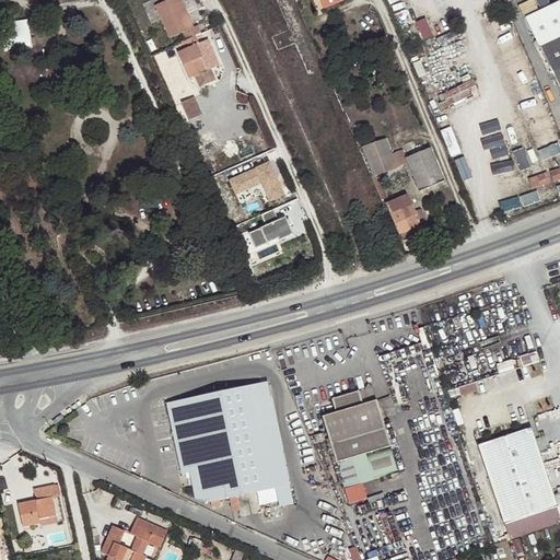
[(159,14),(170,39),(183,33),(186,41),(196,36),(201,34),(198,26),(194,28),(181,0),(168,0),(159,6),(162,13),(159,14)]
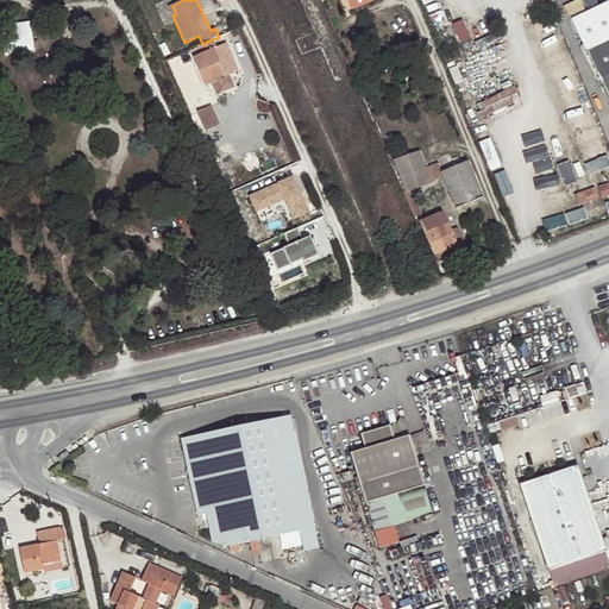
[(608,1),(571,20),(608,98),(608,1)]
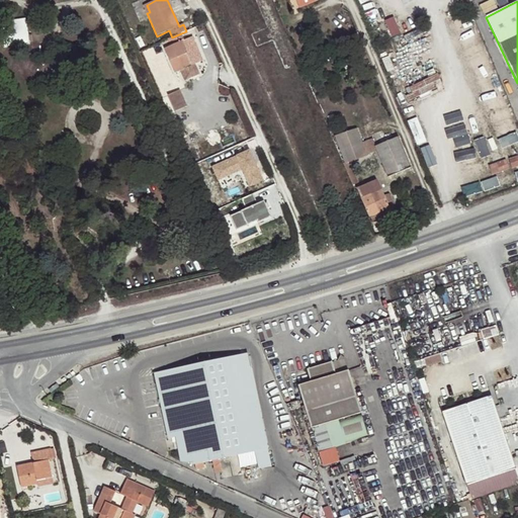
[(397,16),(389,20),(397,36),(405,32),(397,16)]
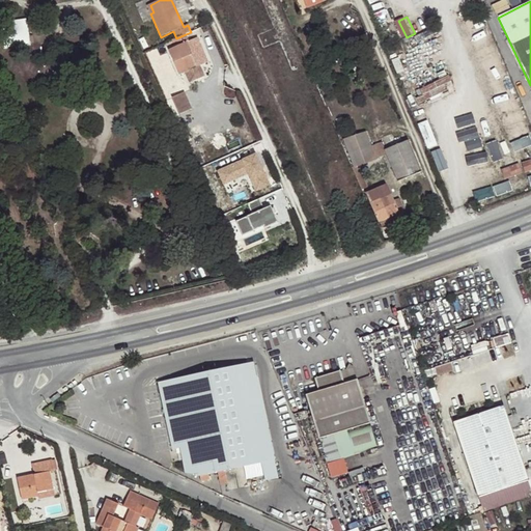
[(189,42),(186,34),(176,38),(166,44),(180,75),(186,72),(191,82),(205,76),(200,65),(198,66),(187,43),(189,42)]
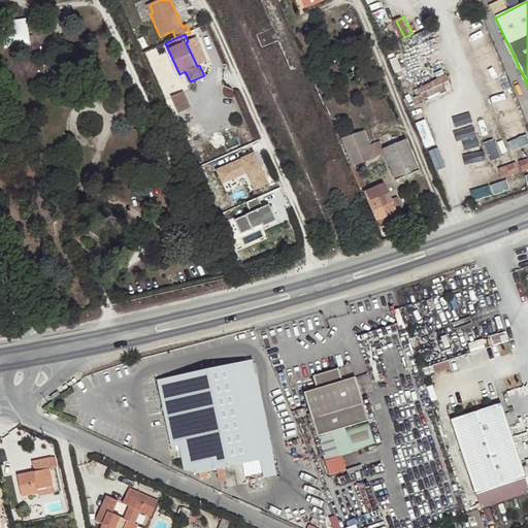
[(421,102),(449,90),(442,77),(416,91),(421,102)]
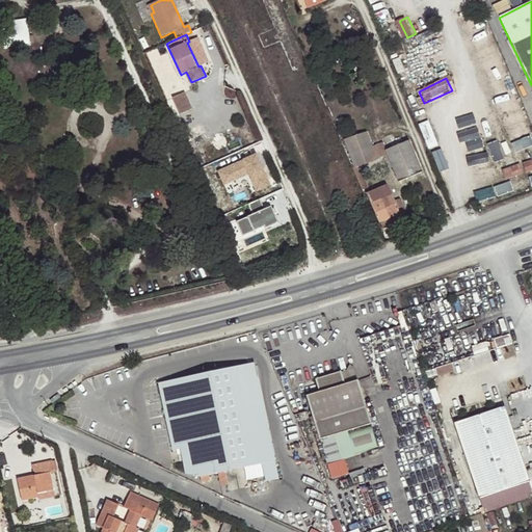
[(186,91),(174,97),(181,114),(193,109),(186,91)]
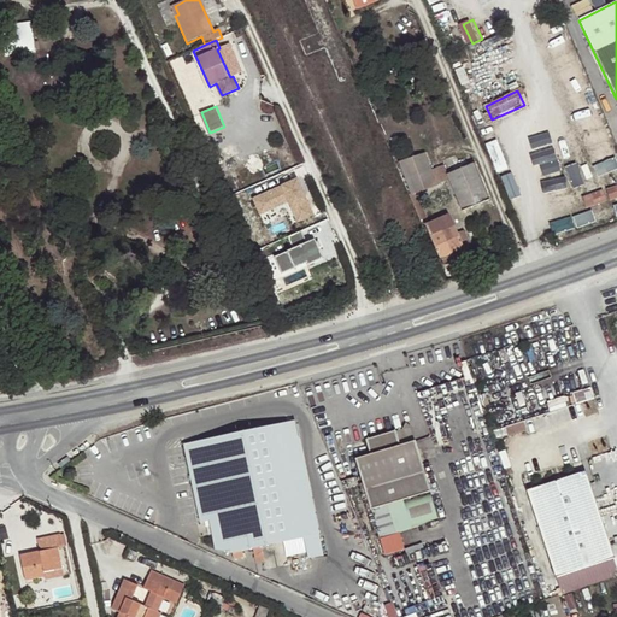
[(575,118),(579,129),(607,118),(604,107),(575,118)]
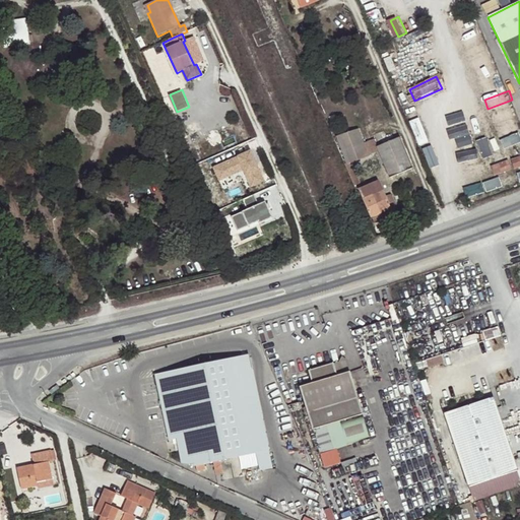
[(500,132),(519,124),(519,118),(519,115),(497,123),(500,132)]
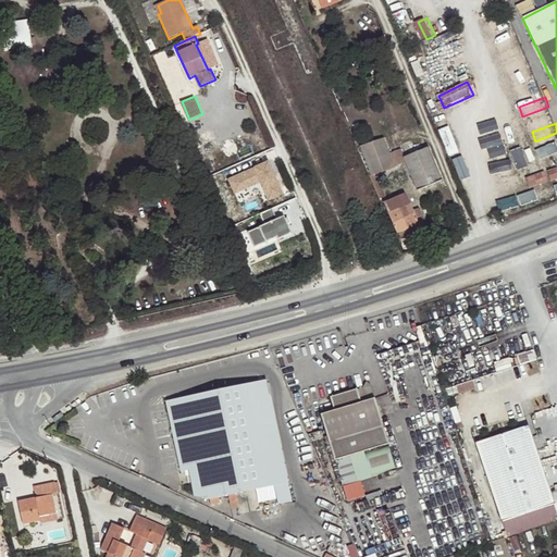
[(385,141),(361,150),(371,175),(394,166),(385,141)]
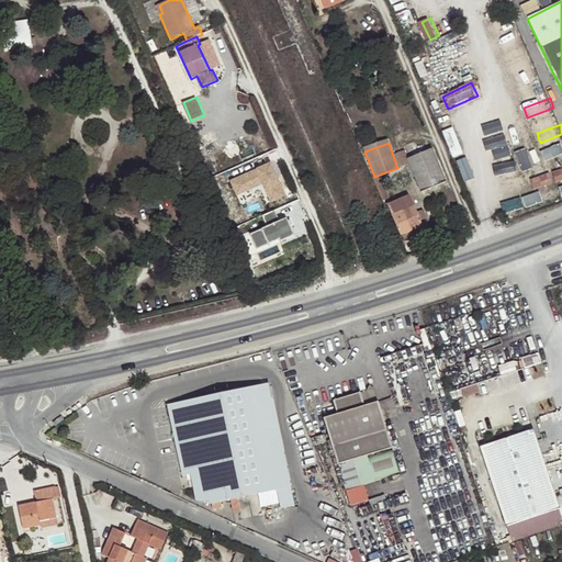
[(431,147),(406,158),(420,192),(446,182),(431,147)]
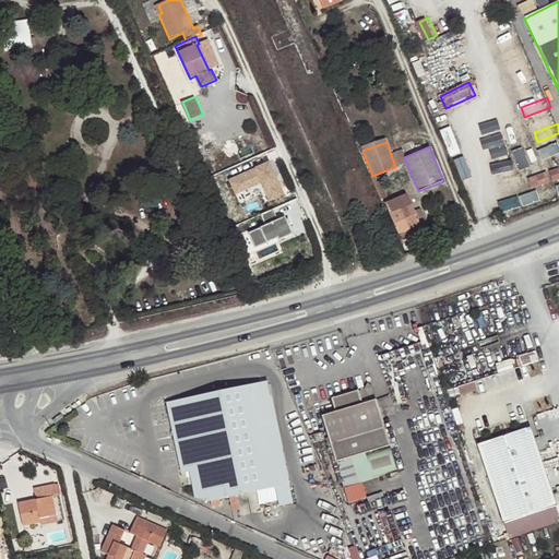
[(285,194),(270,162),(230,180),(237,193),(262,182),(271,200),(285,194)]
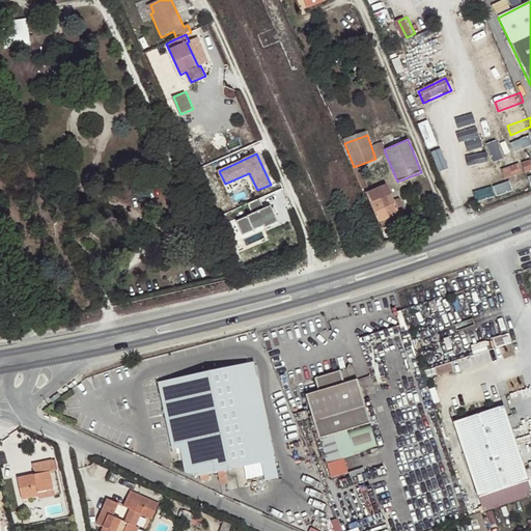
[(383,204),(393,200),(391,194),(387,184),(366,193),(378,222),(380,221),(388,218),(383,204)]
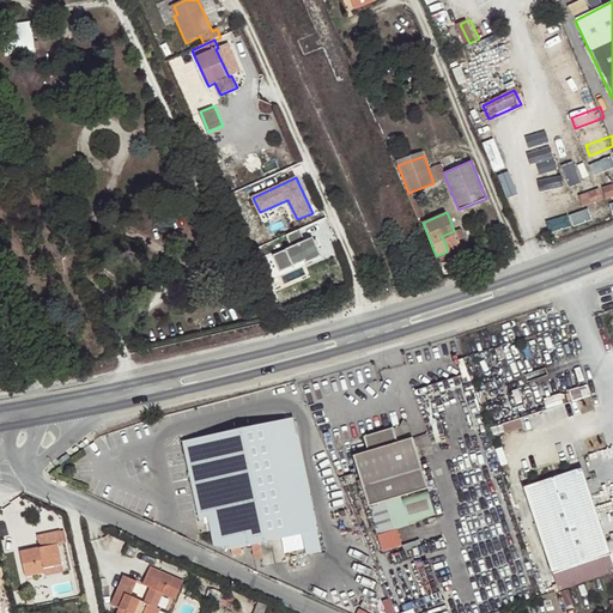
[(299,229),(285,235),(290,247),(271,255),(279,273),(304,262),(307,267),(321,260),(316,248),(319,247),(315,240),(314,240),(313,237),(304,241),(299,229)]
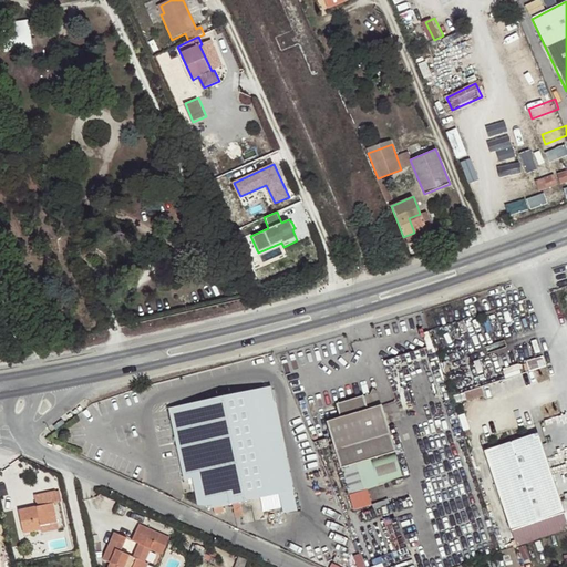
[(426,212),(420,214),(409,218),(414,233),(426,228),(432,225),(426,212)]
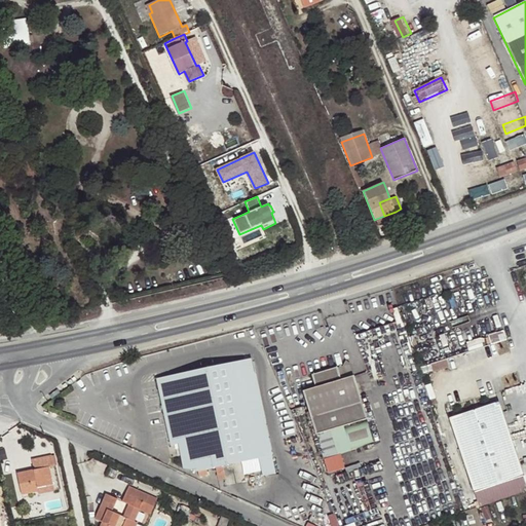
[(384,216),(387,221),(398,216),(396,212),(384,216)]
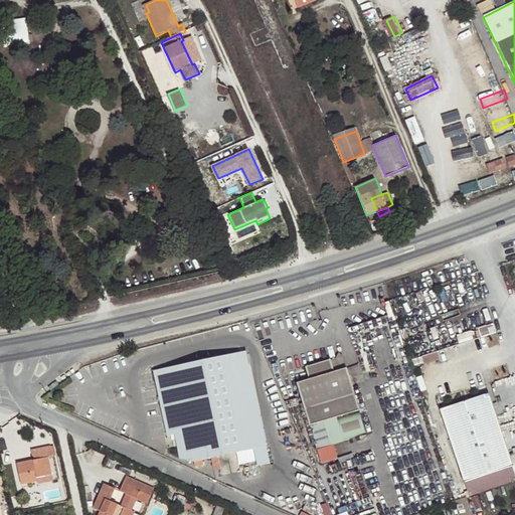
[(371,220),(379,216),(376,211),(368,214),(371,220)]
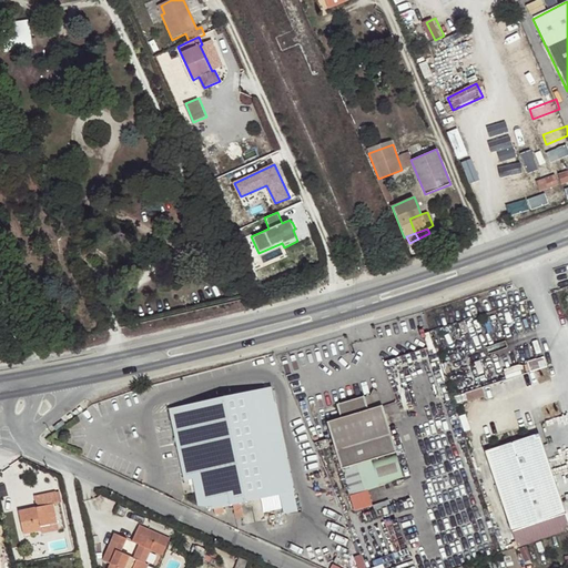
[(271,387),(170,409),(185,480),(193,479),(199,506),(214,508),(215,515),(225,513),(223,506),(233,504),(241,503),(261,498),(264,511),(275,509),(272,495),(280,494),(283,507),(284,513),(297,510),(271,387)]
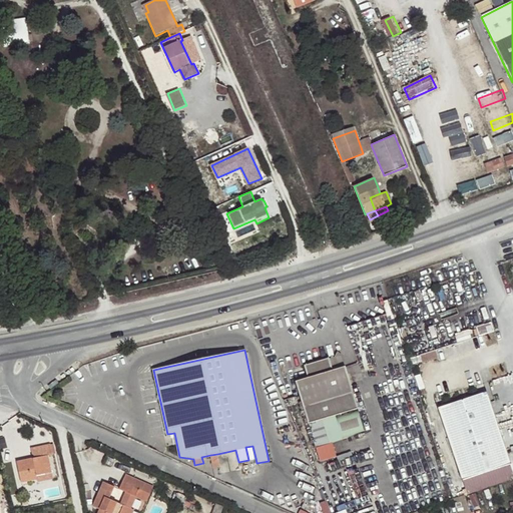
[(308,379),(296,383),(309,424),(359,409),(345,366),(333,370),(329,358),(304,366),(308,379)]
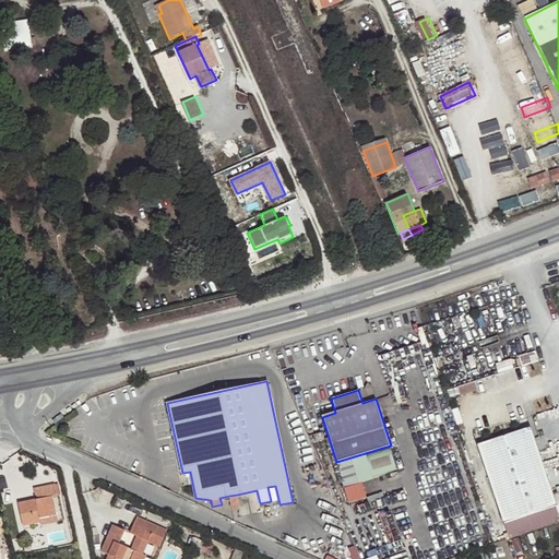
[(528,426),(475,443),(502,523),(555,506),(528,426)]
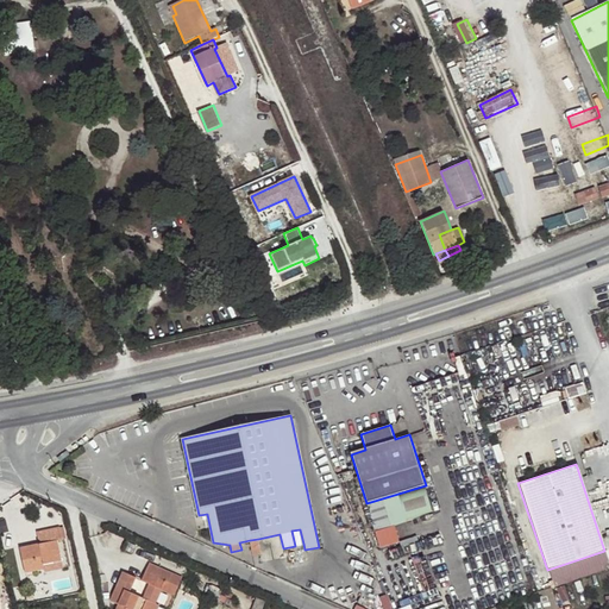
[(426,485),(366,503),(375,532),(394,526),(434,515),(426,485)]
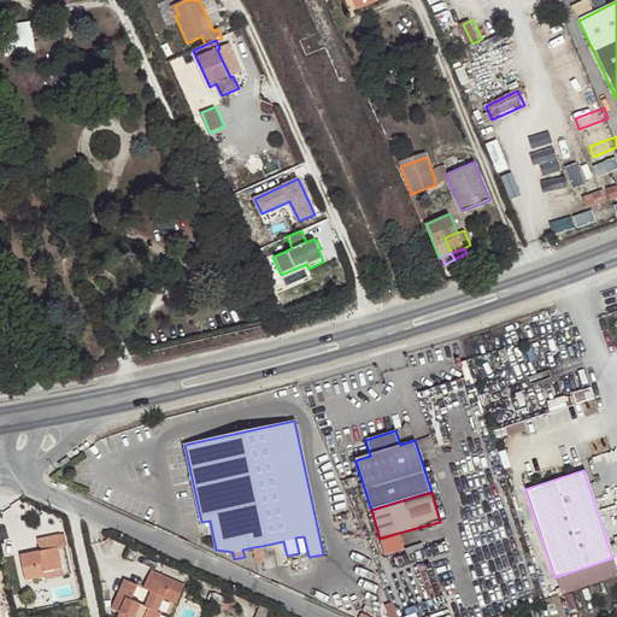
[(399,533),(380,539),(385,556),(404,550),(399,533)]
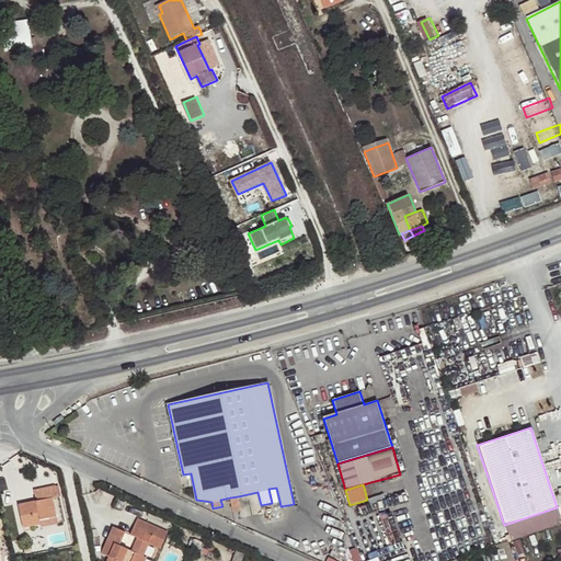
[(60,497),(58,485),(34,491),(36,502),(19,506),(23,528),(41,525),(39,521),(56,518),(53,500),(60,497)]
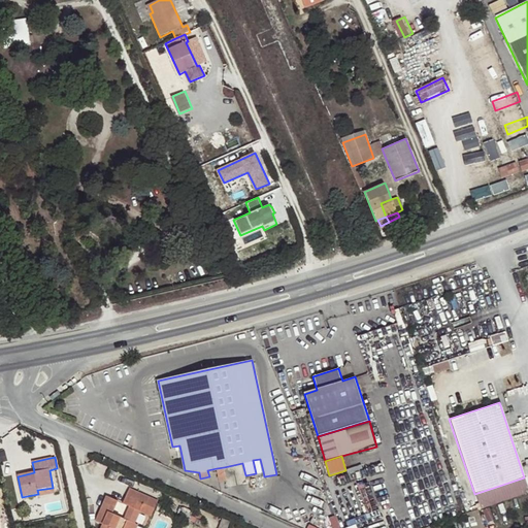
[(260,459),(253,460),(256,473),(263,471),(260,459)]
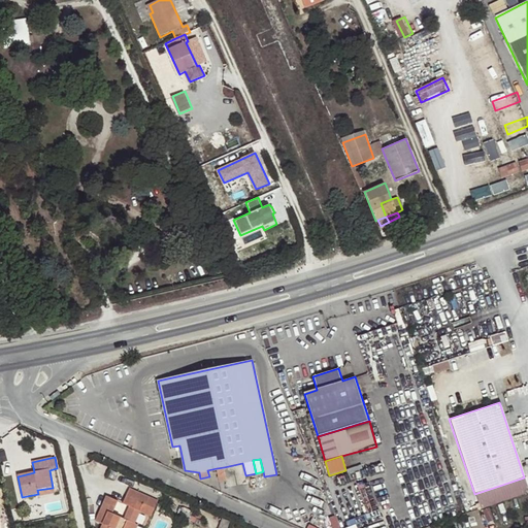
[(224,467),(217,468),(220,482),(226,481),(224,467)]
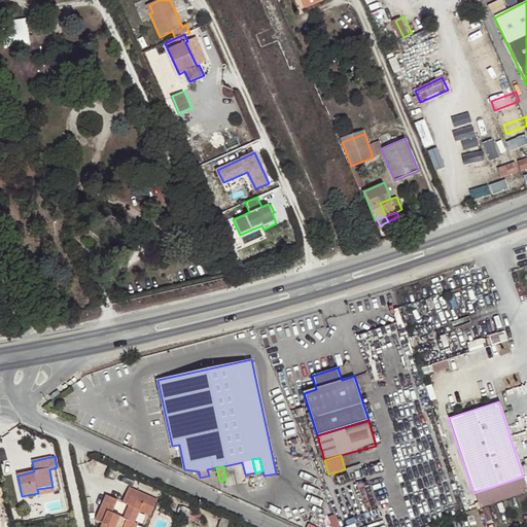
[(157,500),(129,488),(123,503),(129,505),(123,518),(112,514),(117,500),(106,495),(96,521),(102,524),(100,526),(136,526),(138,524),(135,523),(140,511),(151,516),(157,500)]
